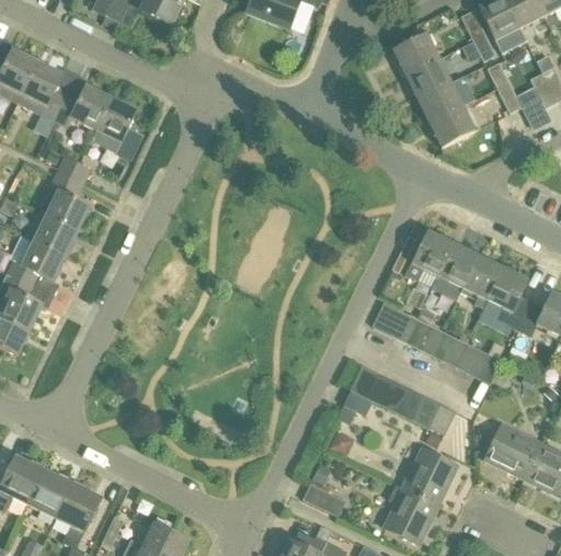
[(118,21),(129,0),(111,0),(104,13),(105,14),(100,24),(114,32),(119,21),(118,21)]
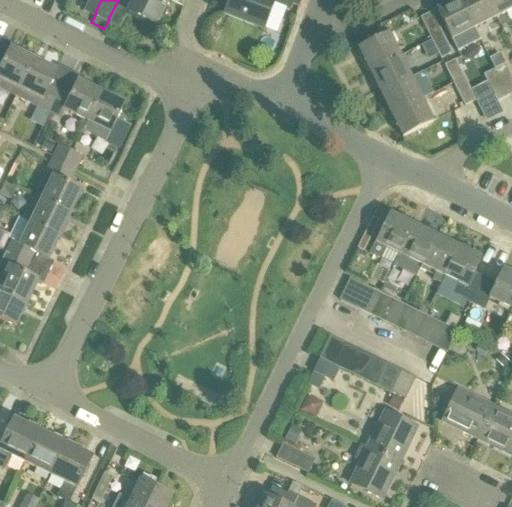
[(154,22),(165,0),(118,0),(108,19),(109,19),(117,24),(125,8),(154,22)]
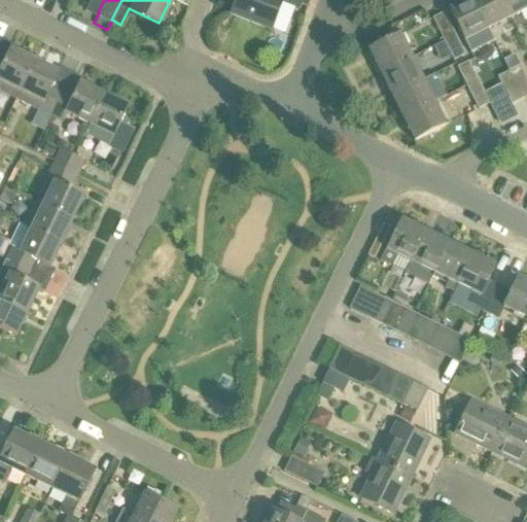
[(299,6),(301,0),(235,0),(232,11),(272,27),(282,0),(299,6)]
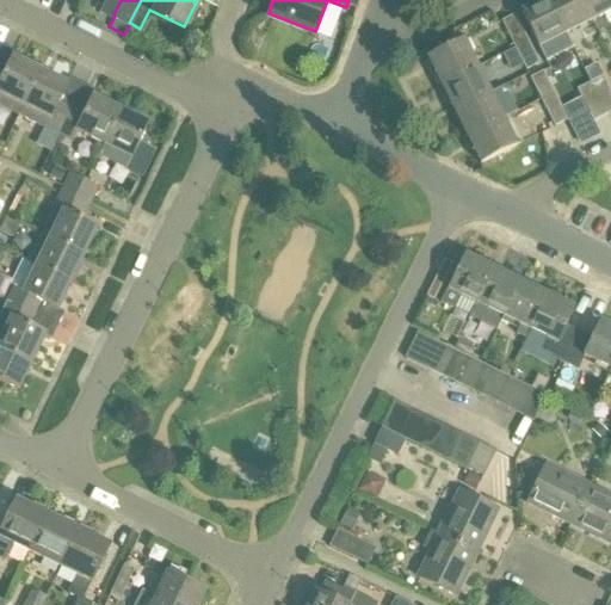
[(538,43),(566,30),(550,0),(534,0),(520,7),(538,43)]
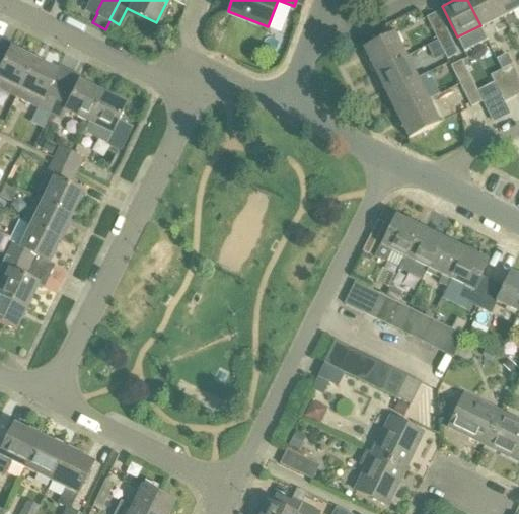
[(467,0),(480,25),(502,14),(495,0),(467,0)]
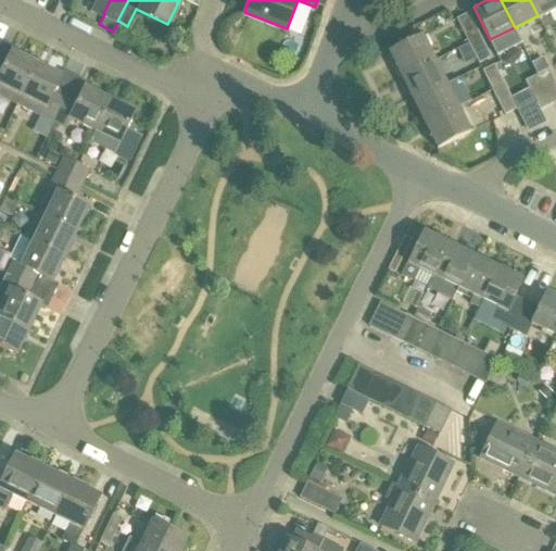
[(530,0),(538,15),(555,5),(555,0),(530,0)]
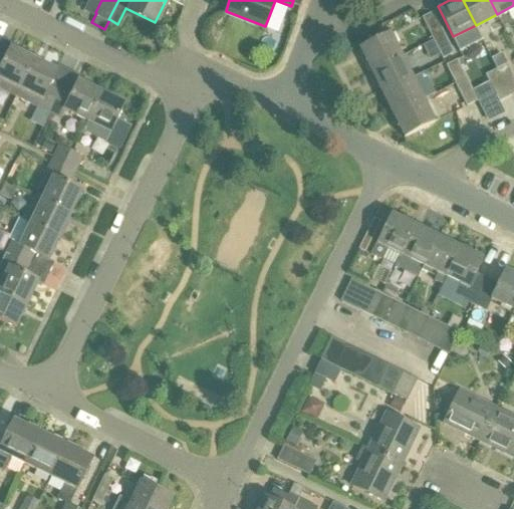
[(422,15),(432,36),(443,30),(433,9),(422,15)]
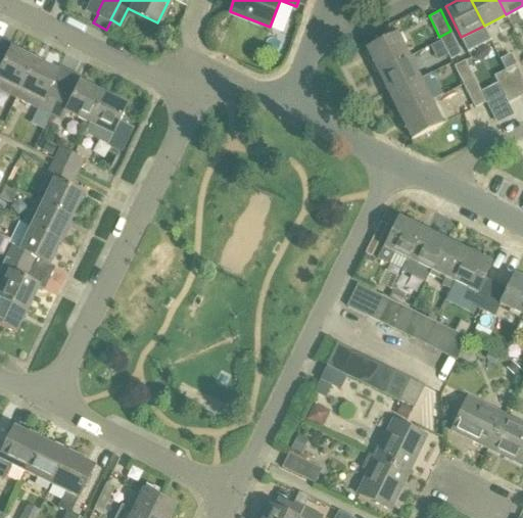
[(376,68),(408,52),(396,30),(365,45),(376,68)]
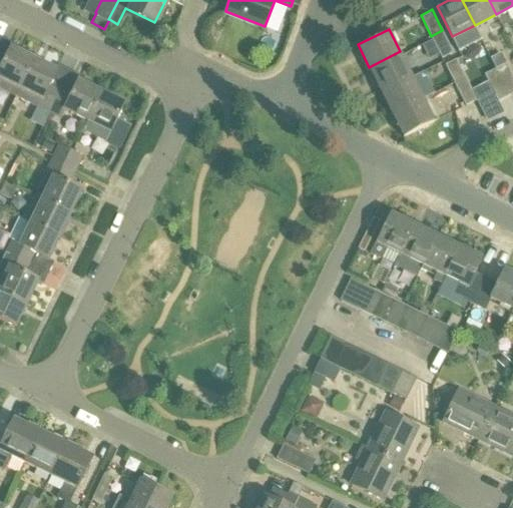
[(442,30),(431,36),(439,51),(441,56),(442,56),(452,50),(442,30)]
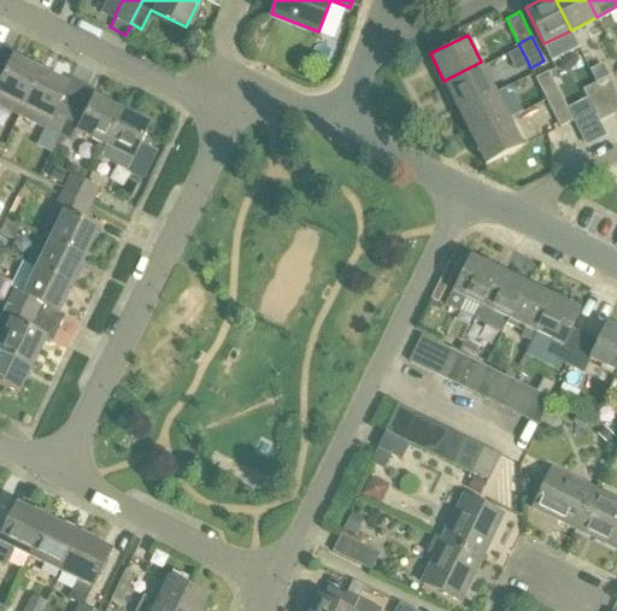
[(24,101),(41,69),(12,54),(5,70),(0,66),(0,100),(19,111),(24,101)]
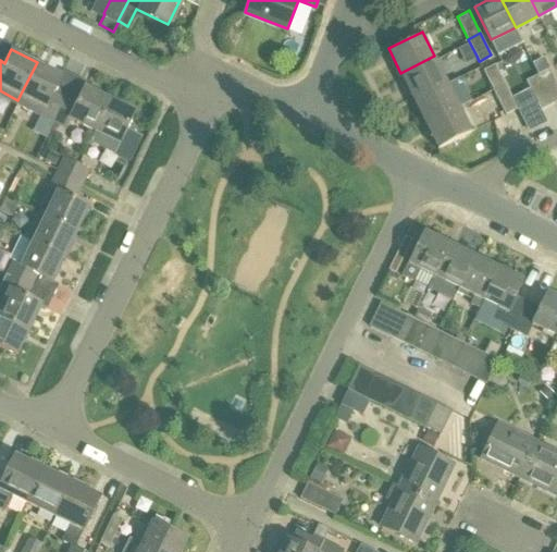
[(412,97),(446,80),(434,56),(400,73),(412,97)]
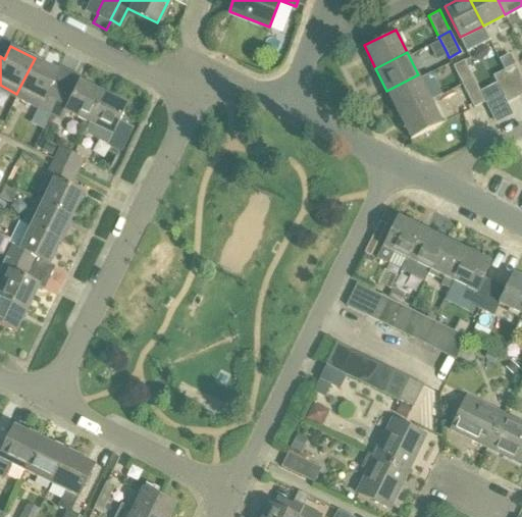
[(453,63),(452,63),(461,82),(473,75),(464,57),(463,58),(453,63)]
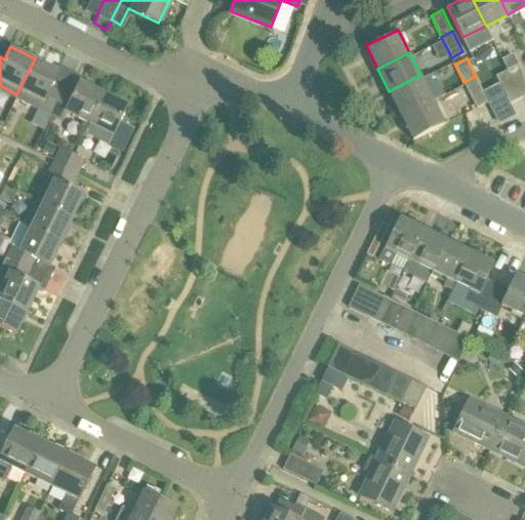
[(51,112),(63,87),(52,82),(58,70),(35,58),(21,86),(16,94),(51,112)]
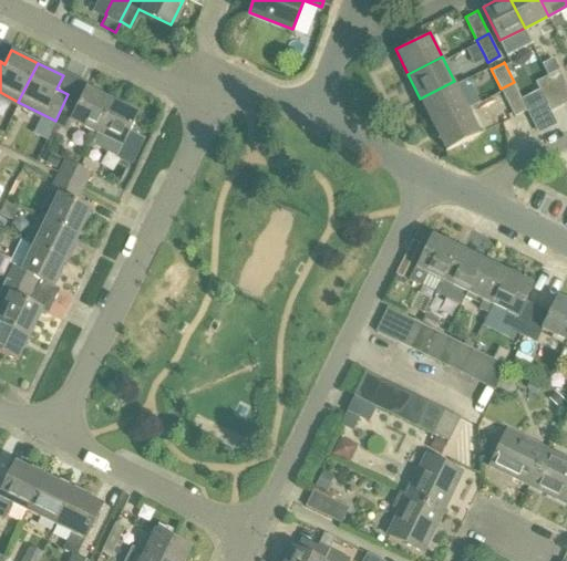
[(566,81),(559,66),(547,72),(563,103),(566,100),(566,81)]
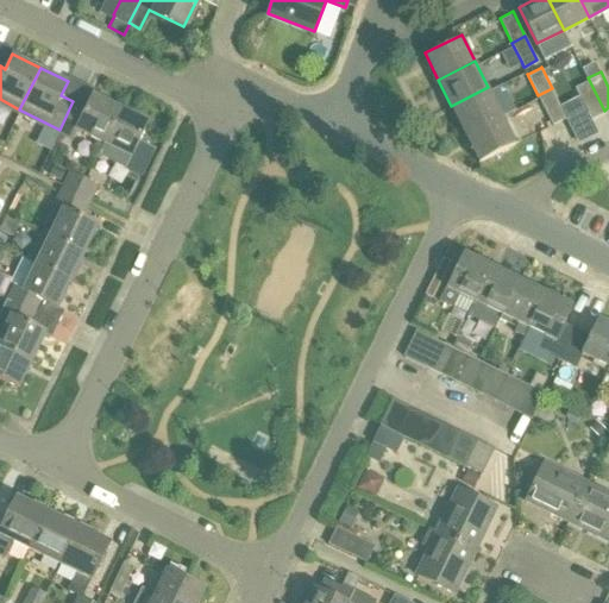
[(591,117),(604,111),(588,77),(575,85),(591,117)]
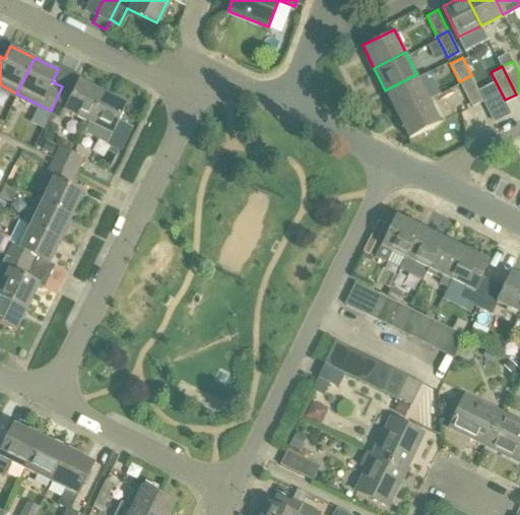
[(396,112),(428,97),(416,74),(385,90),(396,112)]
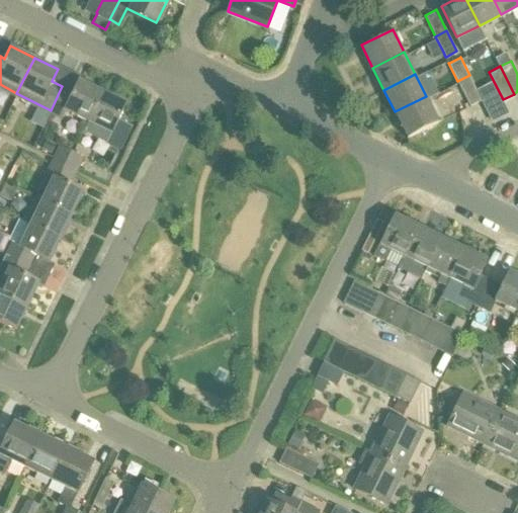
[(482,98),(469,75),(457,81),(469,104),(482,98)]
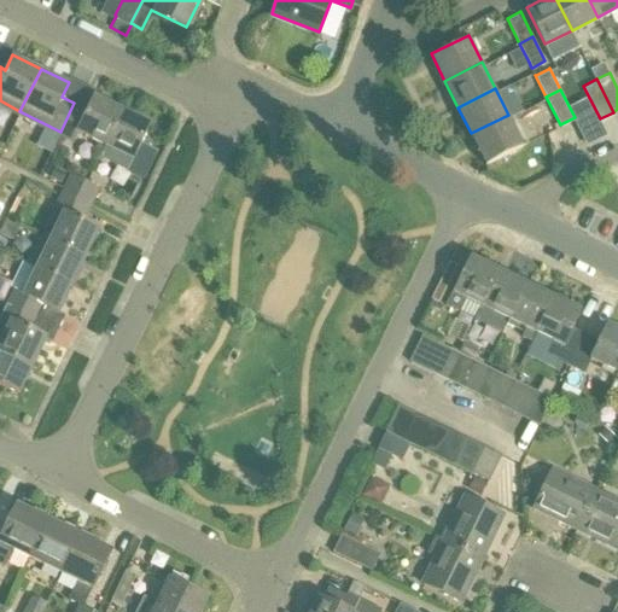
[(105,141),(122,108),(94,94),(87,110),(74,103),(60,132),(73,138),(77,128),(105,141)]
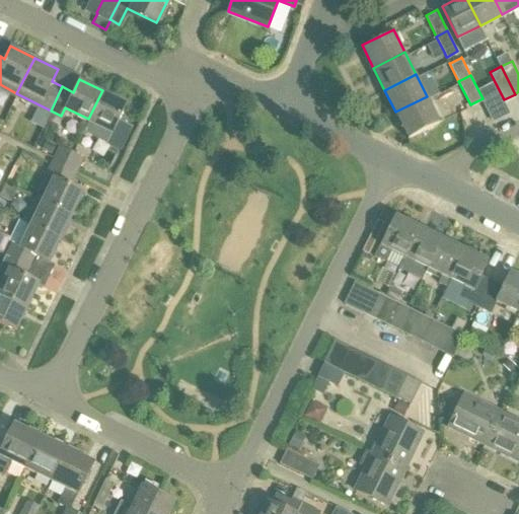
[(102,90),(88,119),(83,128),(94,134),(106,140),(110,130),(125,101),(102,90)]
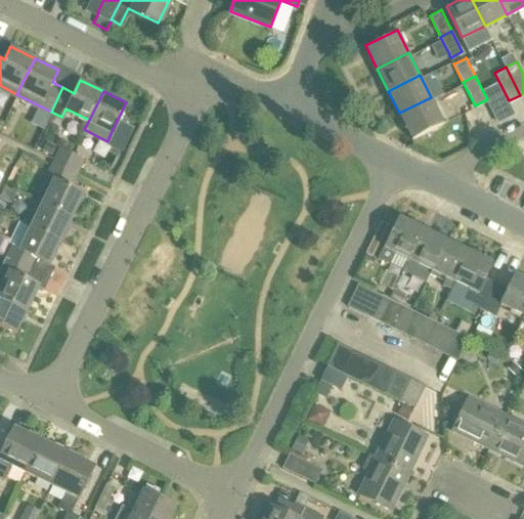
[(410,136),(442,121),(431,97),(399,113),(410,136)]
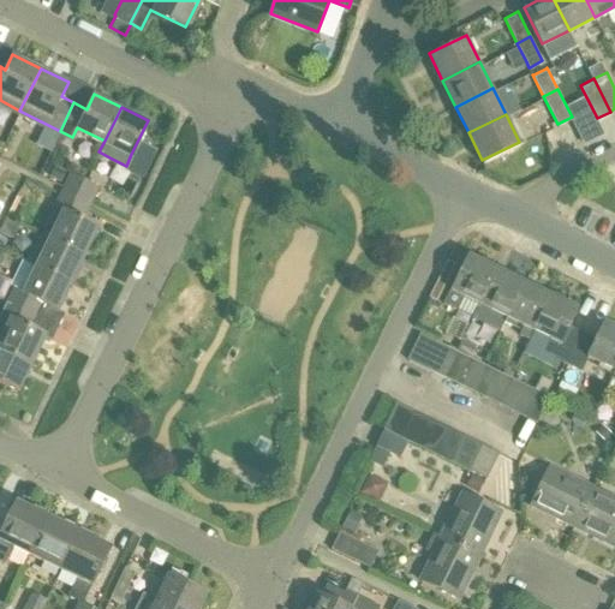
[(61,179),(66,168),(54,162),(51,173),(61,179)]
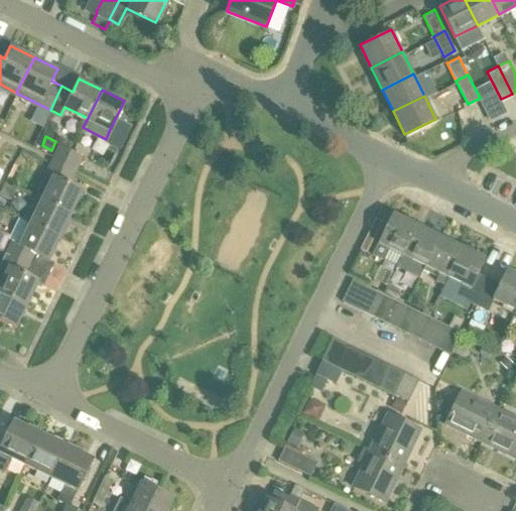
[(78,166),(83,154),(57,142),(52,154),(78,166)]
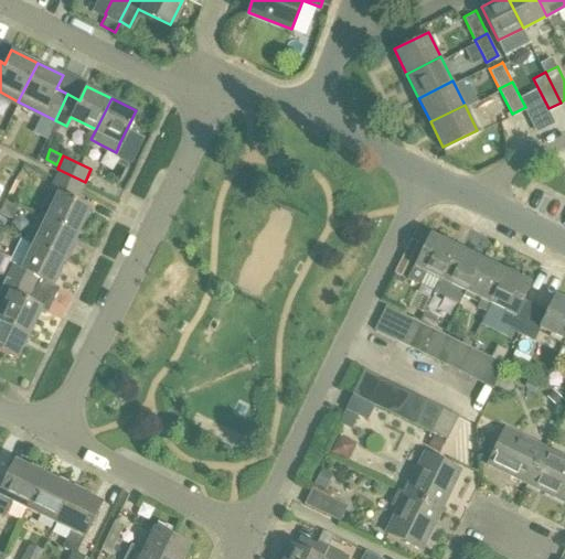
[(46,217),(76,232),(89,206),(75,200),(81,189),(55,175),(50,187),(59,192),(46,217)]
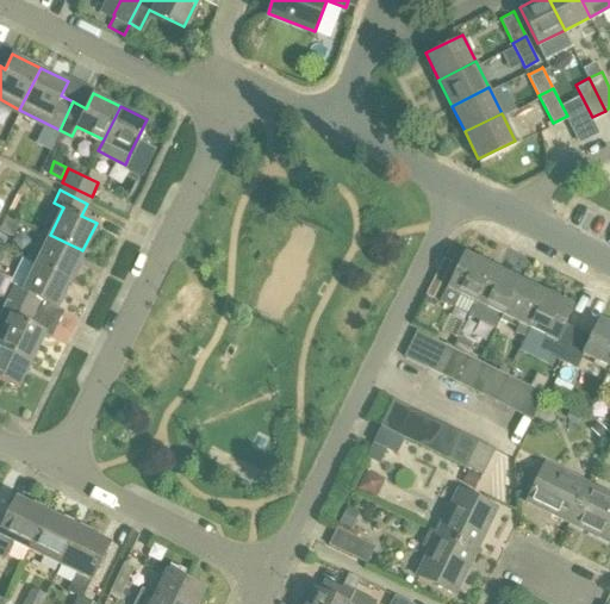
[(0,226),(13,234),(19,219),(6,213),(0,224),(0,226)]
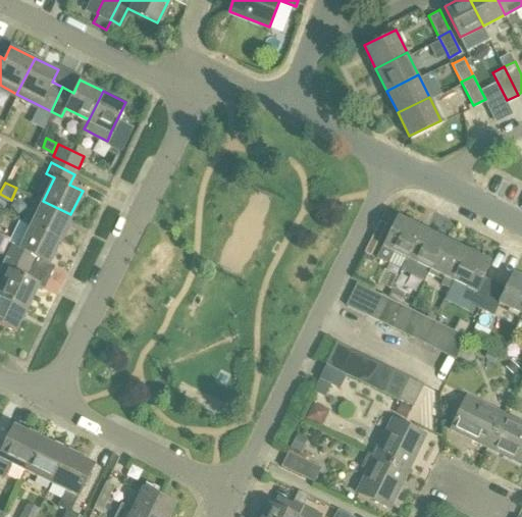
[(59,238),(70,214),(43,201),(32,223),(59,238)]
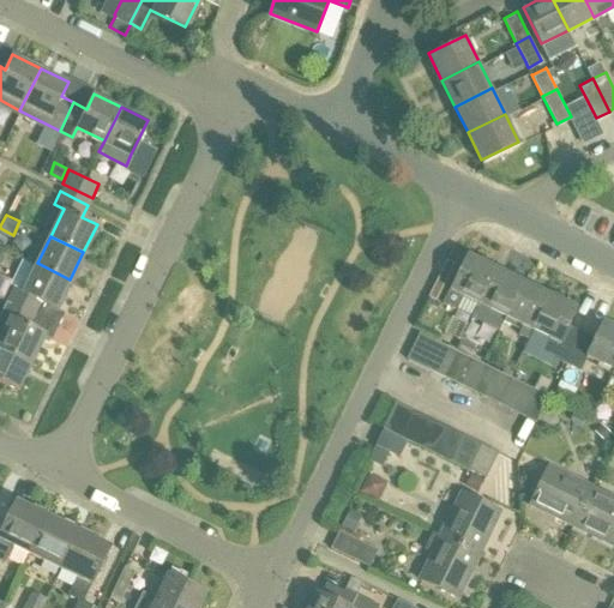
[(477,301),(494,266),(467,252),(445,296),(457,301),(462,293),(477,301)]
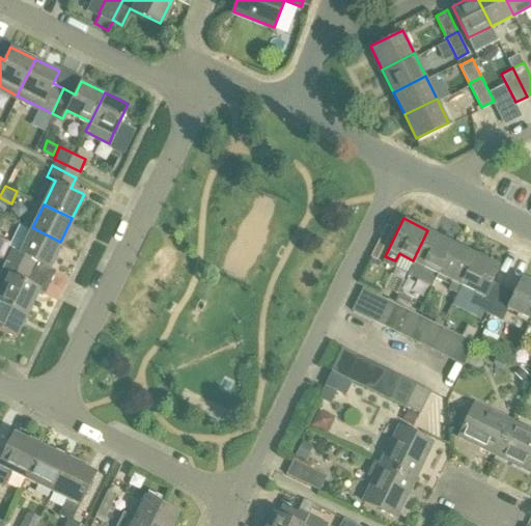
[(49,266),(60,242),(32,227),(21,251),(12,247),(6,258),(34,272),(39,260),(49,266)]
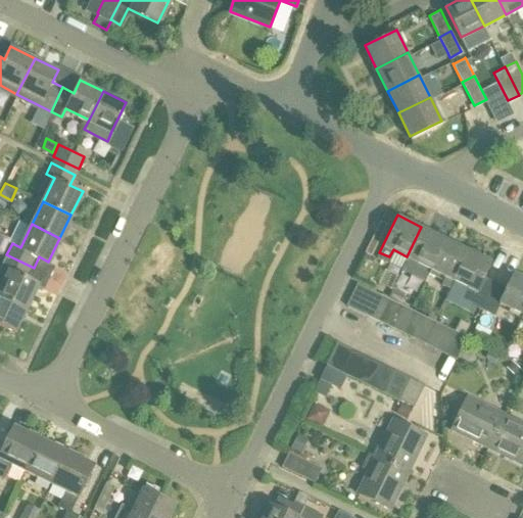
[(430,268),(444,238),(421,227),(407,256),(402,264),(412,268),(415,261),(430,268)]
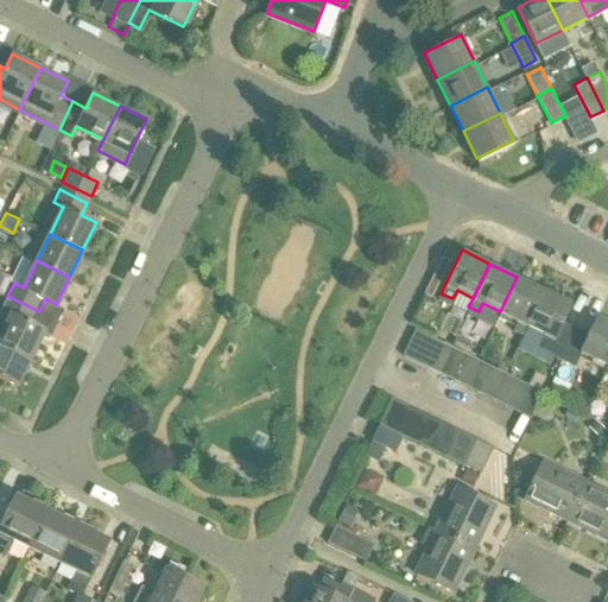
[(526,324),(544,290),(517,277),(500,311),(517,319),(513,328),(523,333),(526,324)]
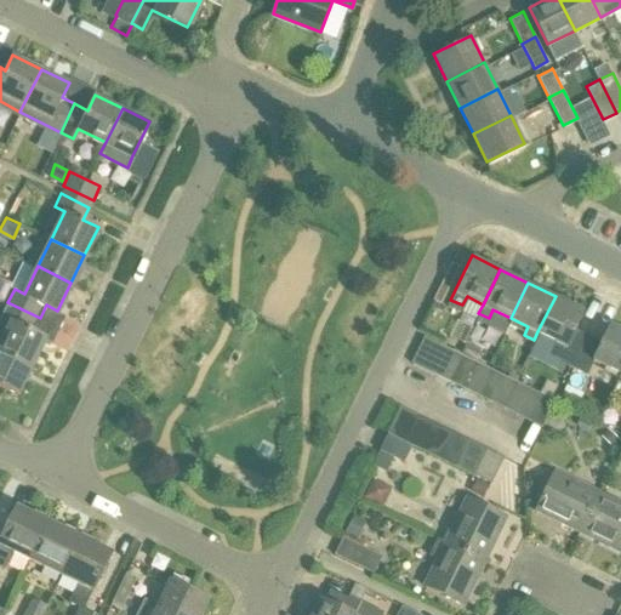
[(573,365),(588,332),(575,326),(584,309),(556,296),(537,331),(553,339),(547,352),(558,358),(573,365)]
